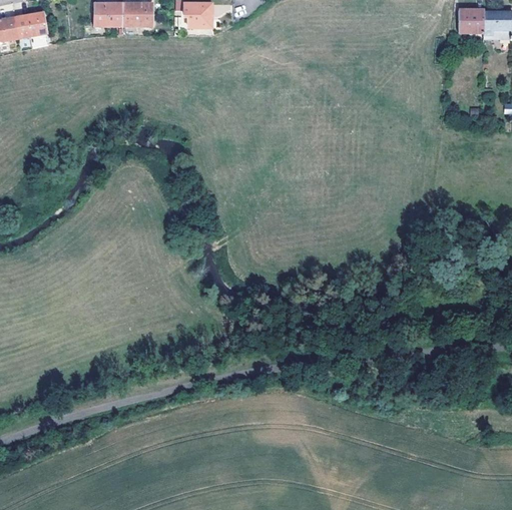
[(154,1),(124,2),(124,23),(154,24),(154,1)]
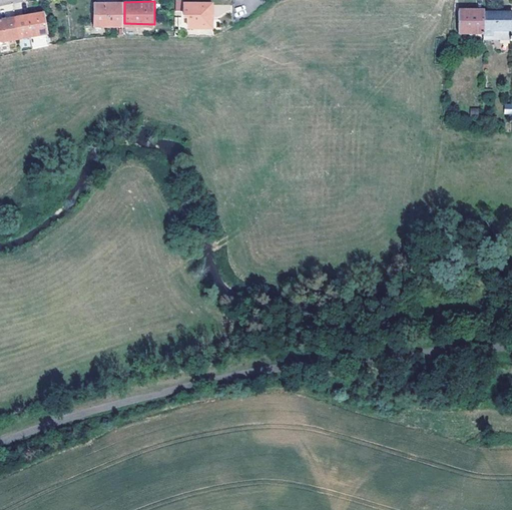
[(189,15),(189,25),(212,25),(212,2),(185,1),(184,15),(189,15)]
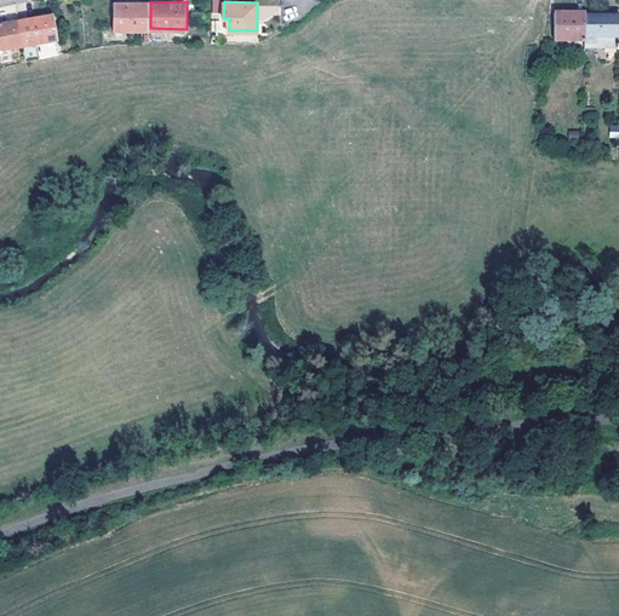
[(150,28),(150,3),(126,3),(116,3),(116,28),(150,28)]
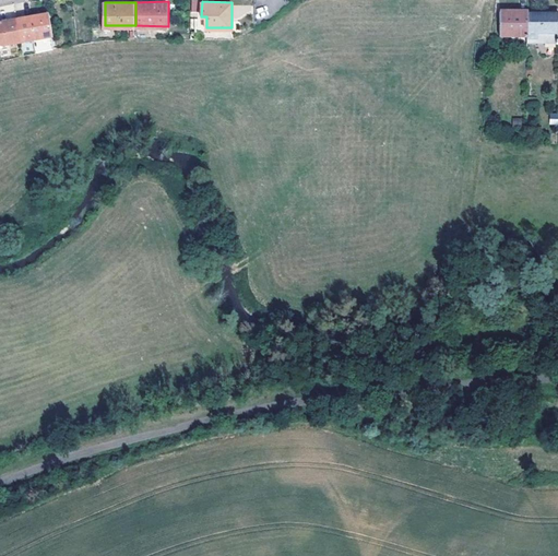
[(500,34),(529,34),(529,10),(529,9),(501,8),(500,34)]
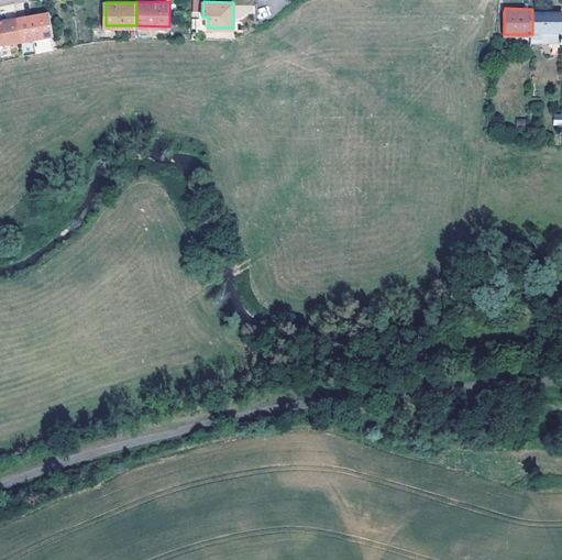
[(532,34),(532,36),(549,36),(549,41),(561,40),(561,9),(532,10),(532,34)]
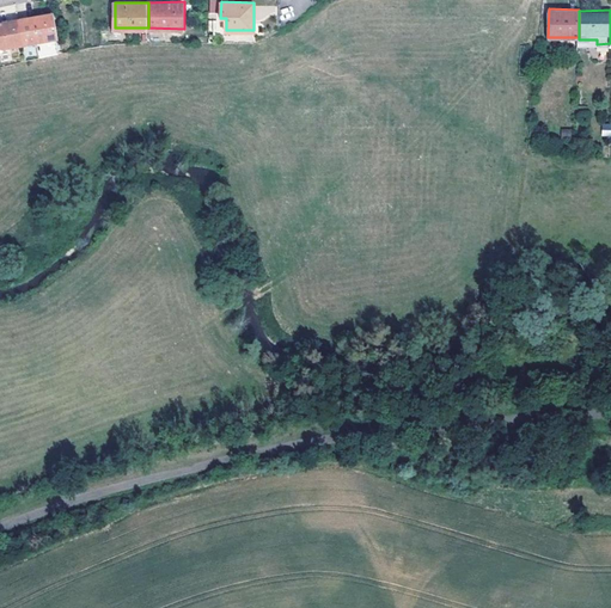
[(35,16),(20,19),(25,43),(56,37),(53,13),(35,16)]
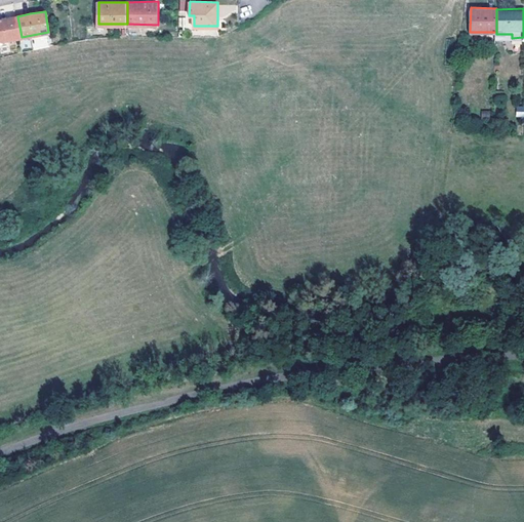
[(0,40),(22,37),(17,16),(4,18),(0,18),(0,40)]
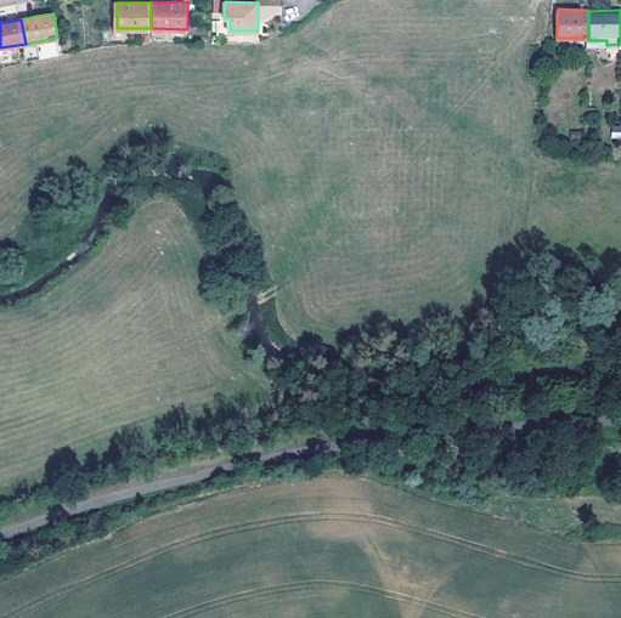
All buildings are outlined.
